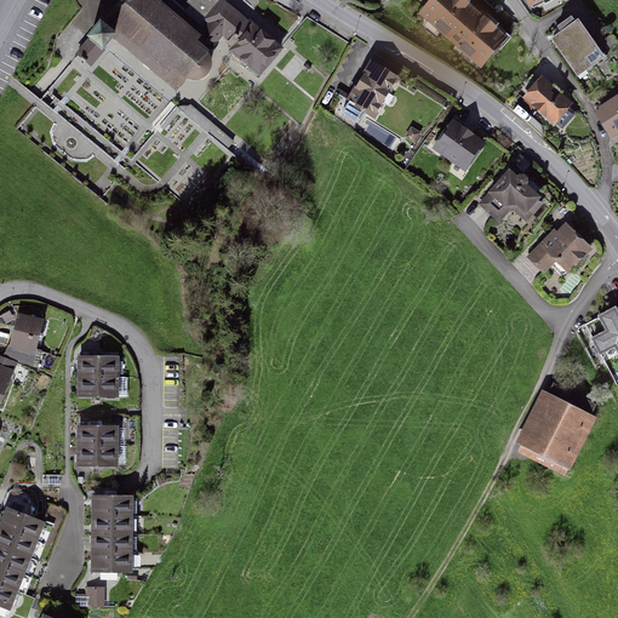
[(175,90),(184,78),(195,79),(204,69),(204,53),(217,38),(204,27),(171,0),(112,0),(93,22),(83,12),(73,24),(83,32),(91,40),(101,28),(175,90)]
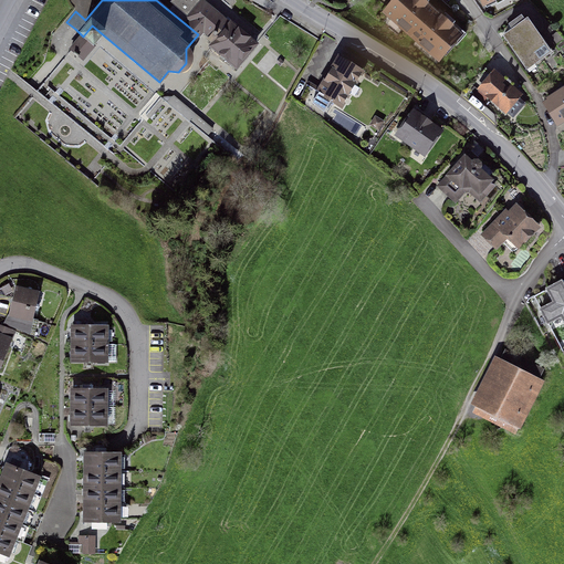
[(167,0),(190,19),(186,24),(198,34),(201,38),(210,27),(213,30),(226,16),(206,0),(167,0)]
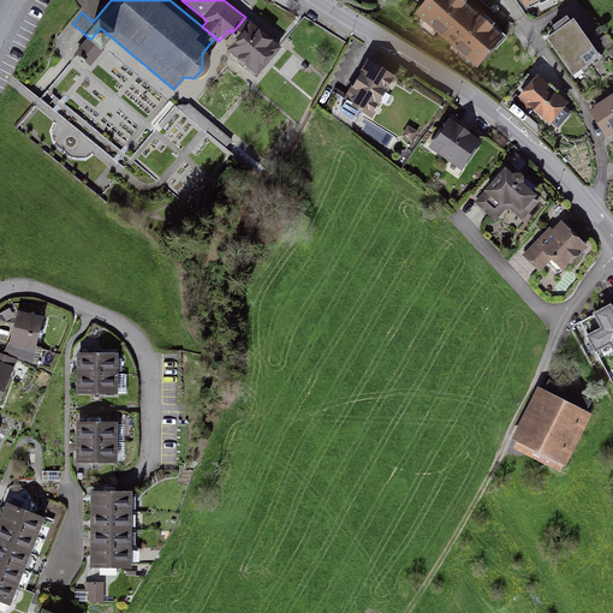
[(481,63),(504,35),(460,0),(434,0),(423,15),(481,63)]
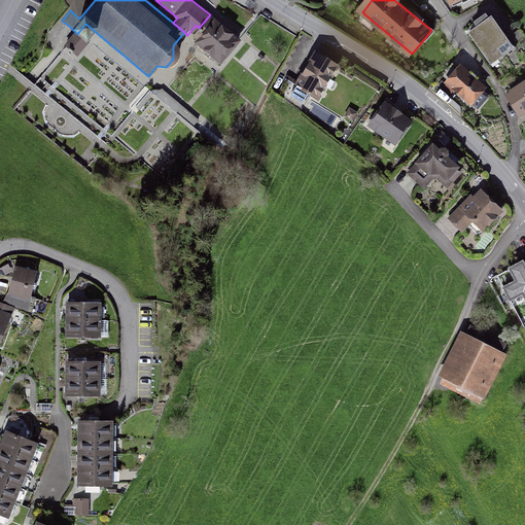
[(240,39),(210,14),(199,28),(196,25),(187,35),(220,62),(240,39)]
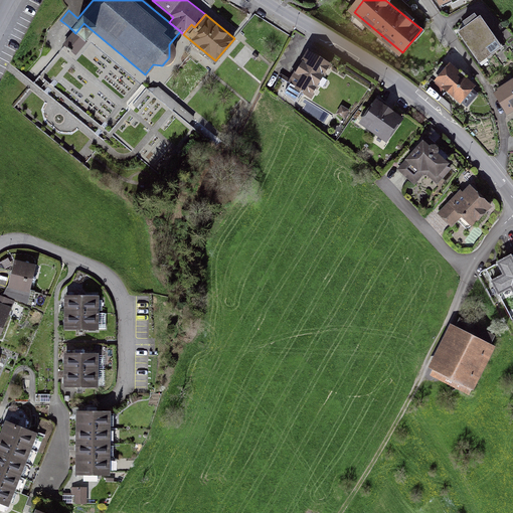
[(499,46),(477,16),(457,31),(479,61),(499,46)]
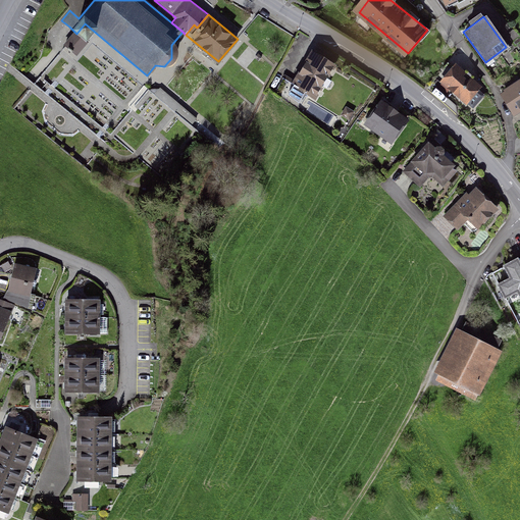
[(314,52),(295,85),(317,98),(336,65),(314,52)]
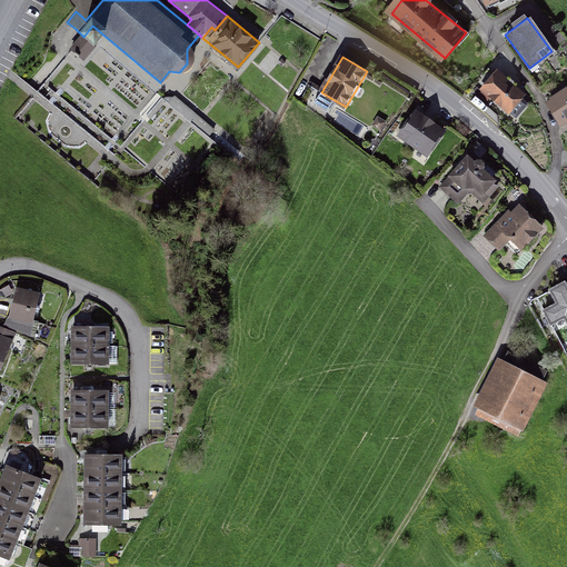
[(499,71),(485,88),(511,111),(513,109),(517,112),(527,101),(524,98),(526,95),(499,71)]
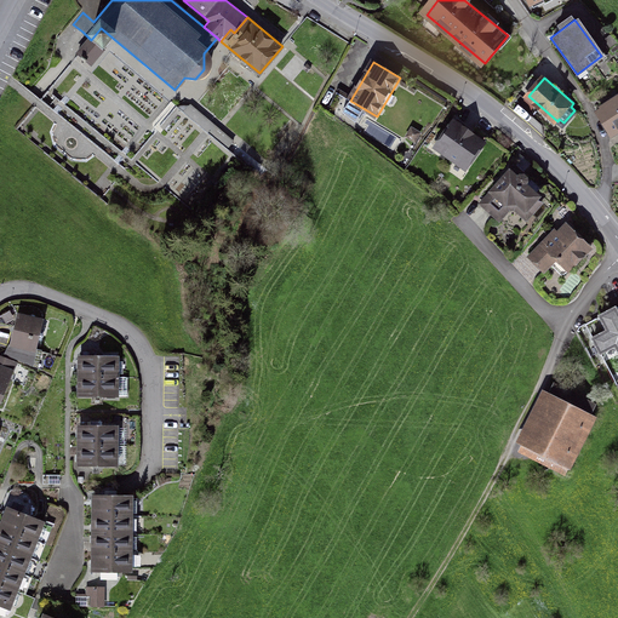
[(612,141),(617,139),(617,91),(590,108),(612,141)]
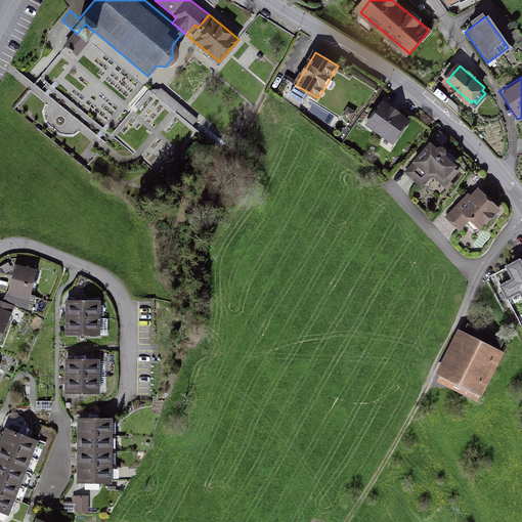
[(409,120),(385,102),(371,123),(395,140),(409,120)]
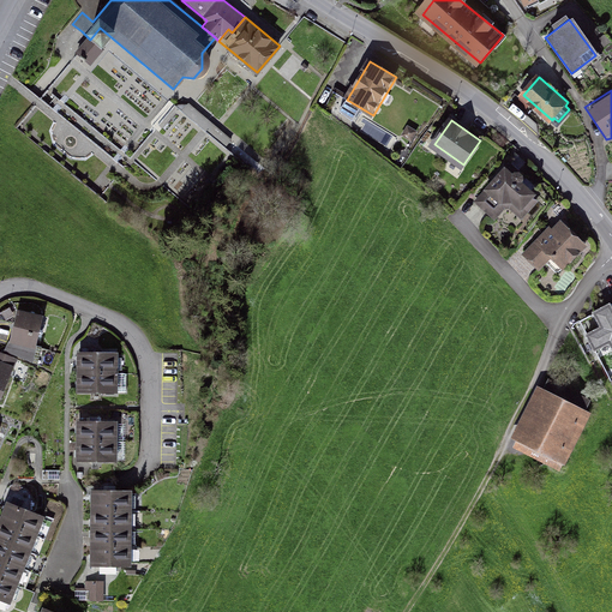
[(535,196),(509,171),(480,201),(497,215),(509,202),(521,211),(535,196)]
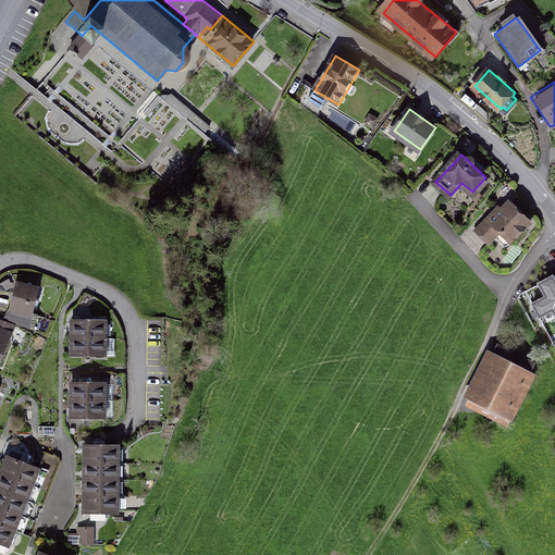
[(531,222),(510,202),(504,210),(501,207),(479,230),(492,242),(502,231),(513,242),(531,222)]
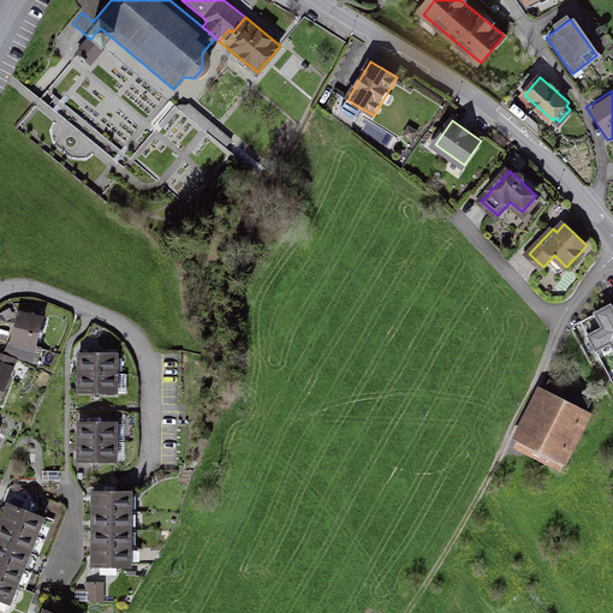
[(612,303),(582,320),(612,379),(612,303)]
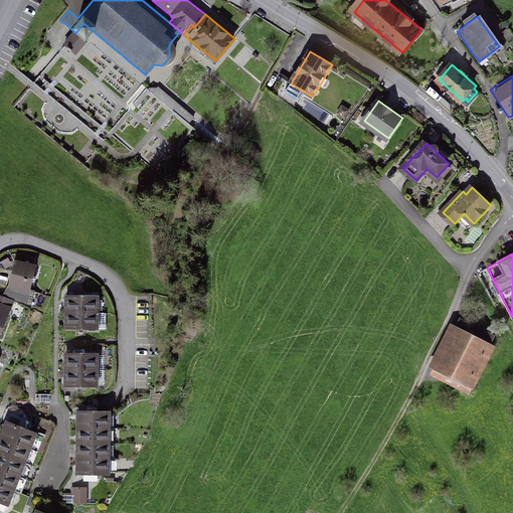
[(5,293),(27,303),(30,290),(26,289),(33,265),(14,259),(5,293)]
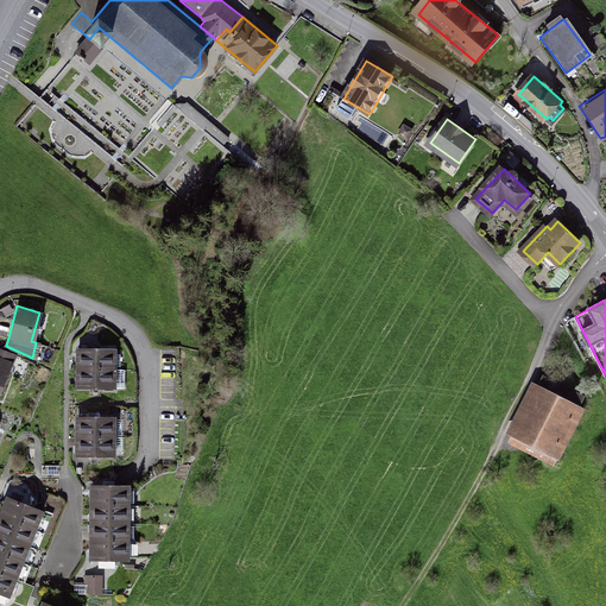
[(0,393),(17,353),(0,346),(0,393)]
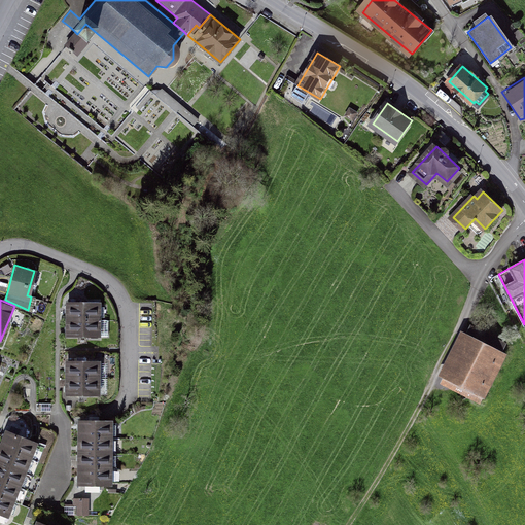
[(101,302),(69,302),(69,316),(69,320),(69,336),(101,336),(101,302)]
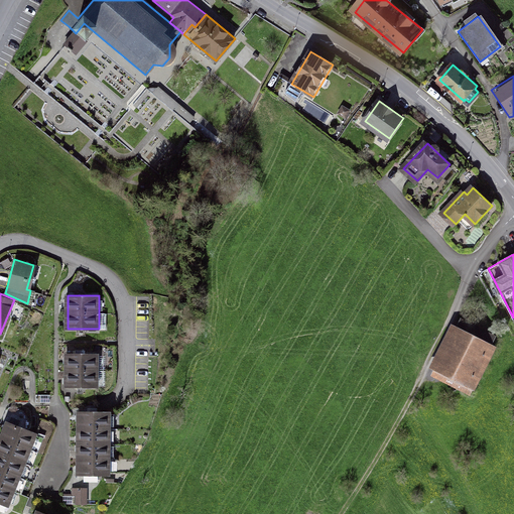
[(426,374),(469,395),(492,349),(451,328),(426,374)]
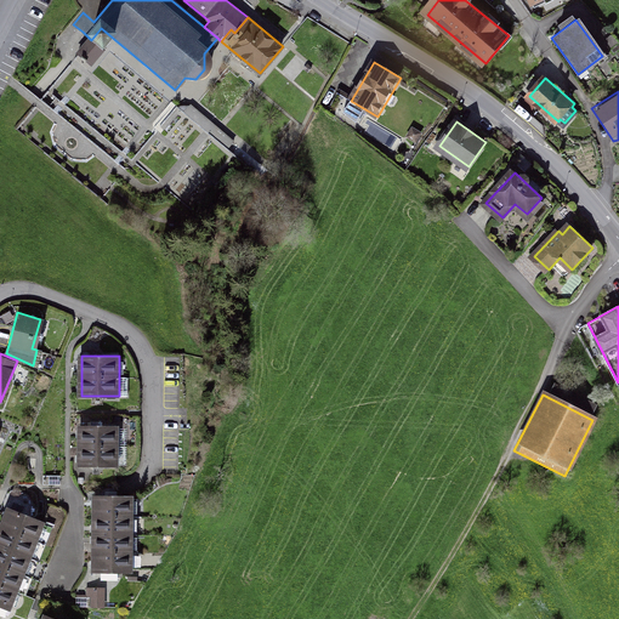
[(119,425),(81,425),(81,432),(81,452),(83,464),(119,464),(119,425)]
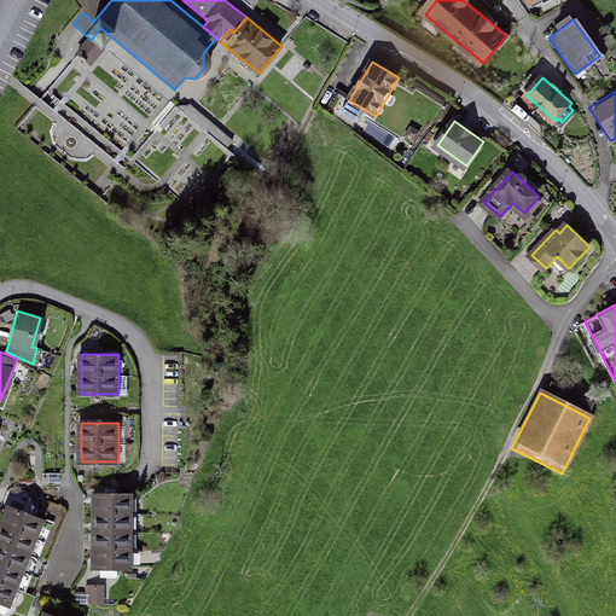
[(133,493),(92,493),(92,507),(92,523),(92,538),(92,552),(92,568),(133,568),(133,493)]
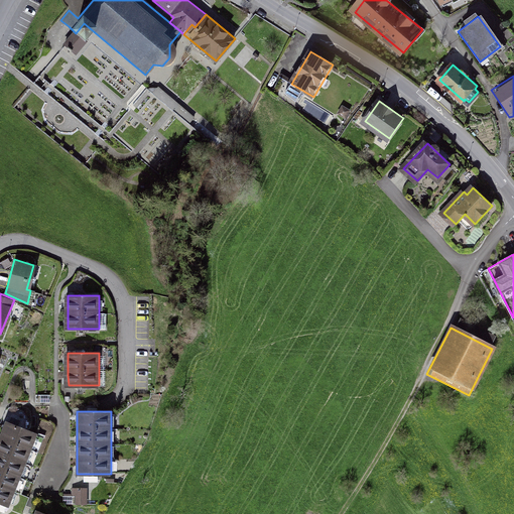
[(38,431),(8,419),(5,428),(0,440),(0,501),(9,505),(38,431)]
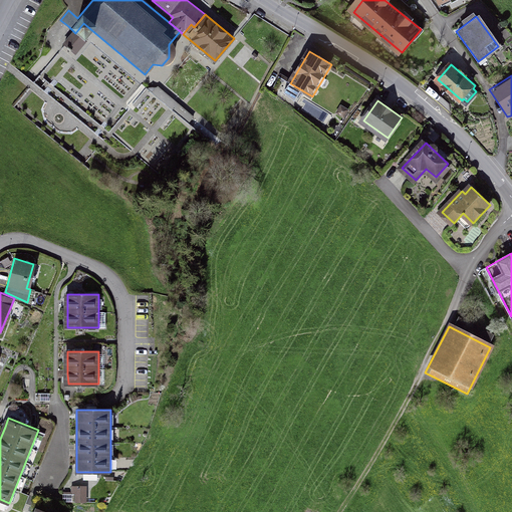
[(85,484),(72,485),(73,500),(86,500),(85,484)]
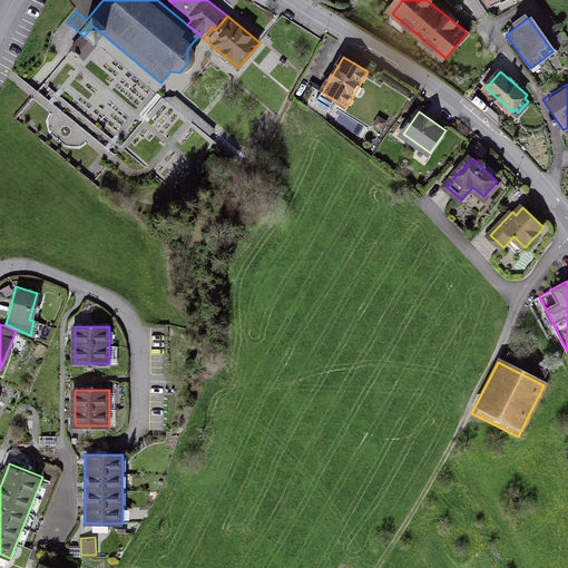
All buildings are outlined.
